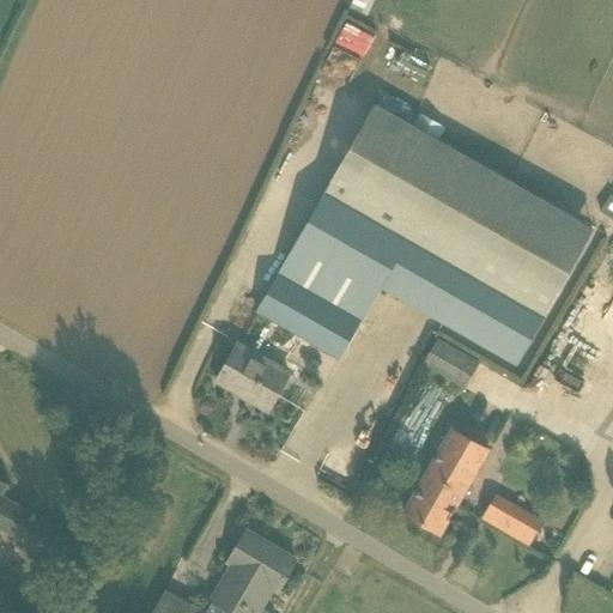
[(386,47),(378,71),(422,84),(429,60),(386,47)]
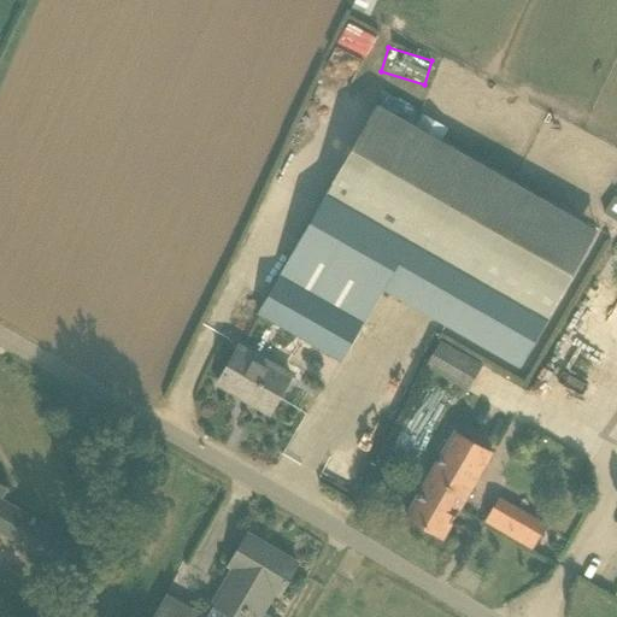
[(521,366),(550,313),(597,231),(377,106),(258,313),(342,362),(371,309),(383,288),(521,366)]
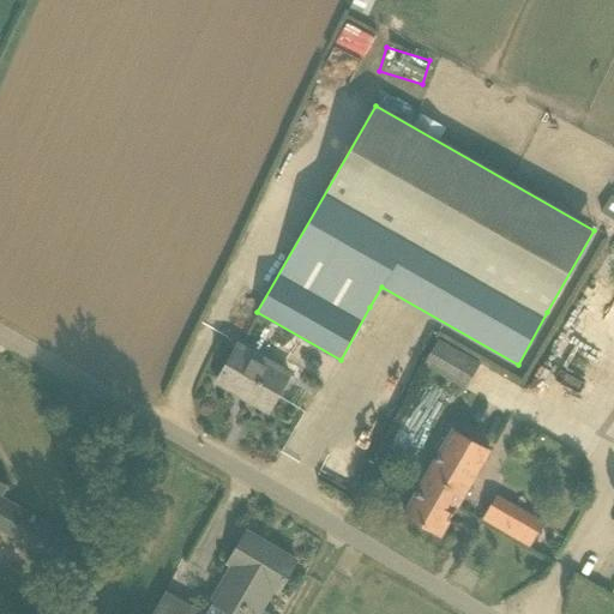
[(613,196),(612,194),(601,212),(613,220),(613,196)]
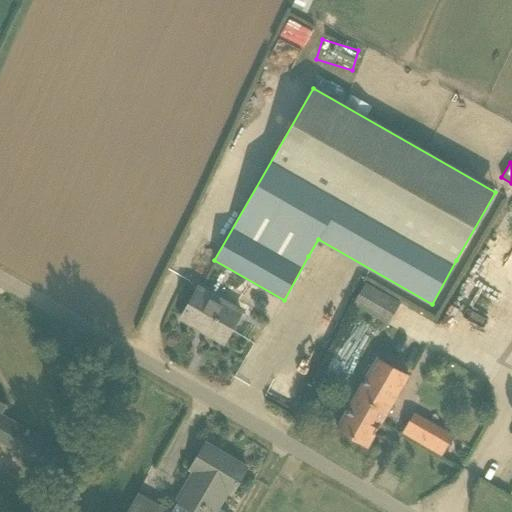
[(388,326),(400,304),(365,284),(353,306),(388,326)]
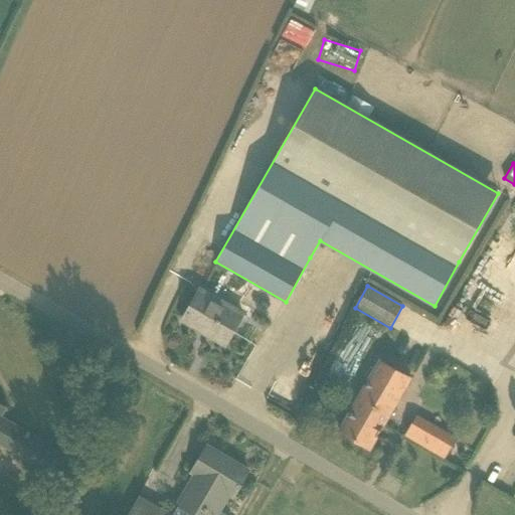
[(199,290),(182,320),(225,345),(242,314),(199,290)]
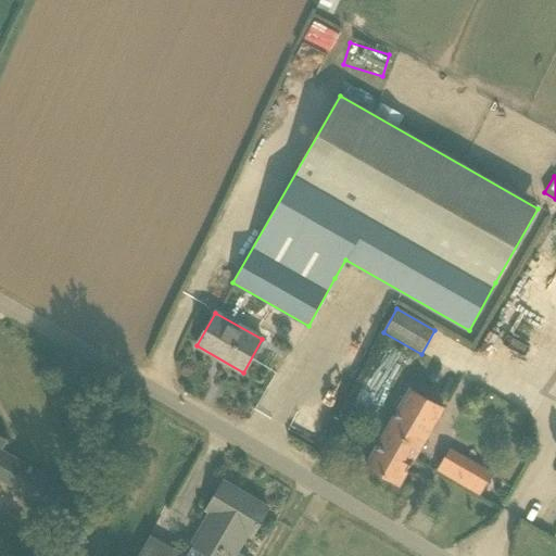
[(409,390),(367,465),(399,483),(442,408),(409,390)]
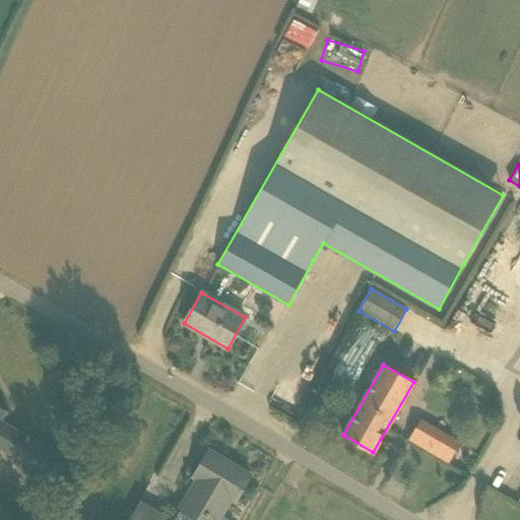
[(0,448),(31,467),(44,446),(29,438),(31,436),(28,434),(27,436),(0,420),(0,419),(5,411),(0,408),(0,448)]
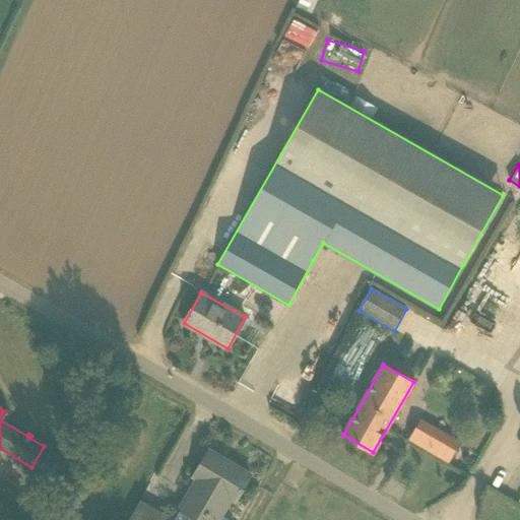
[(449,462),(460,443),(420,420),(409,440),(449,462)]
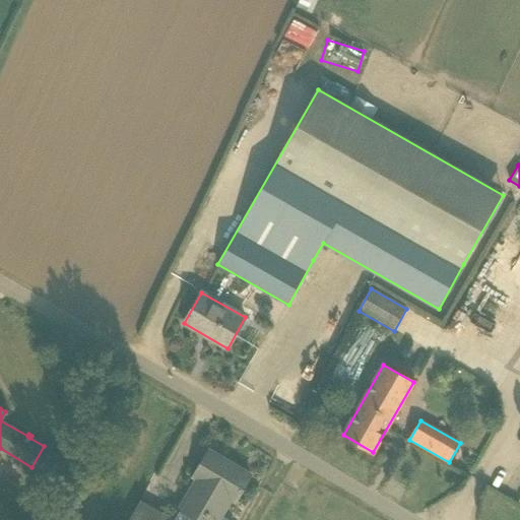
[(222,519),(219,518),(231,498),(236,501),(251,475),(209,451),(194,476),(198,478),(181,509),(198,519),(222,519)]
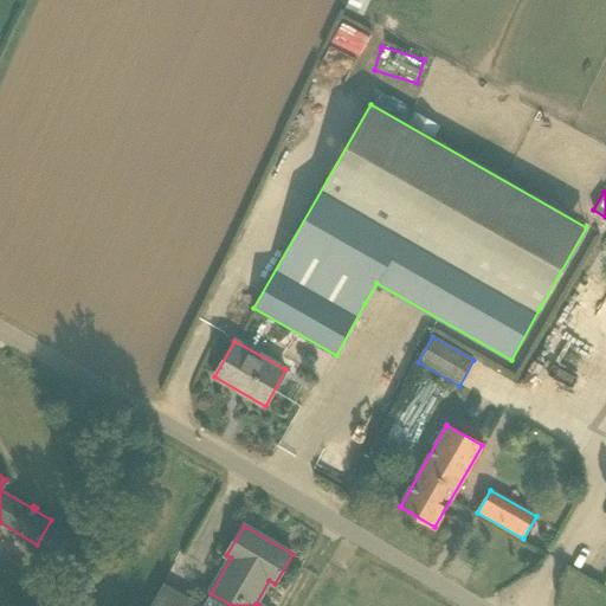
[(195,605),(199,601),(163,582),(149,605),(195,605)]
